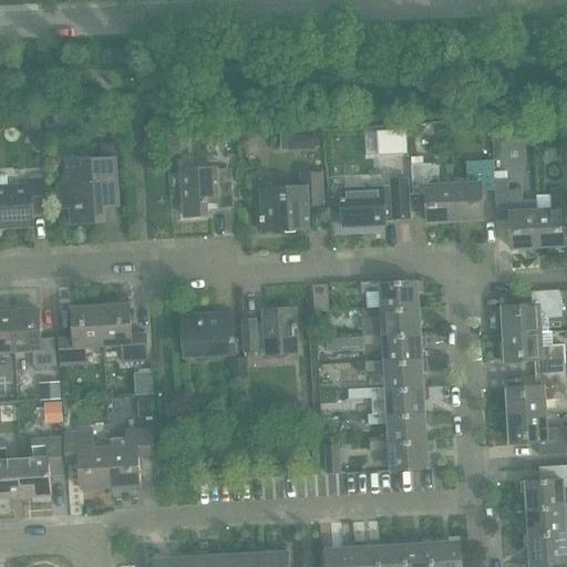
[(107,119),(96,130),(104,137),(115,126),(107,119)]
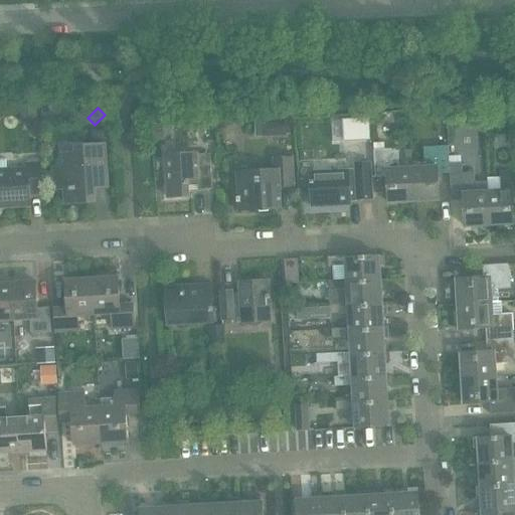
[(368,120),(356,120),(357,141),(369,141),(368,120)]
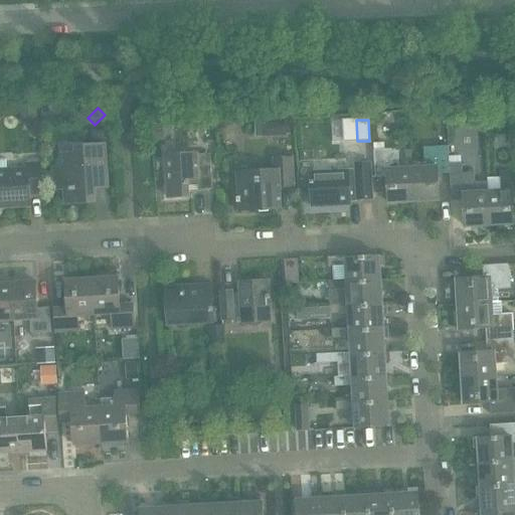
[(286,123),(254,124),(255,138),(287,137),(286,123)]
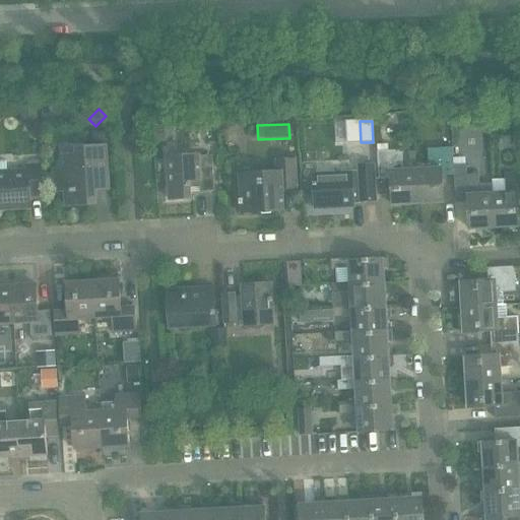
[(166,127),(153,128),(154,142),(167,142),(166,127)]
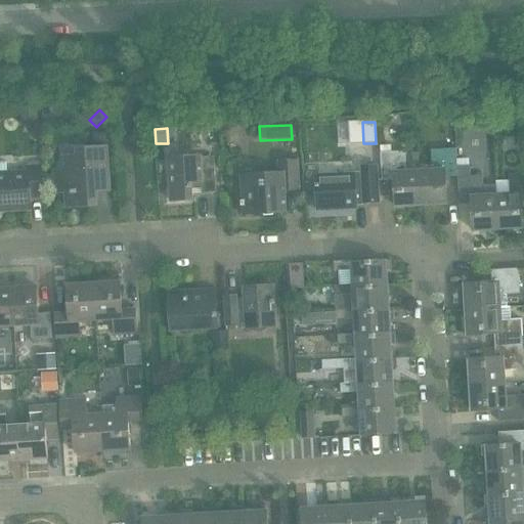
[(92,133),(92,148),(86,149),(87,157),(66,158),(67,172),(54,172),(56,192),(68,191),(68,207),(90,206),(88,184),(110,183),(106,148),(105,132),(92,133)]
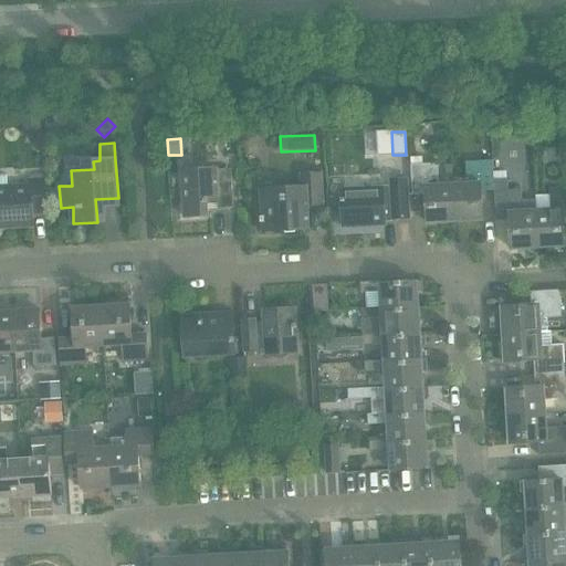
[(468,185),(453,186),(456,221),(483,219),(482,191),(495,190),(493,161),(465,163),(468,185)]
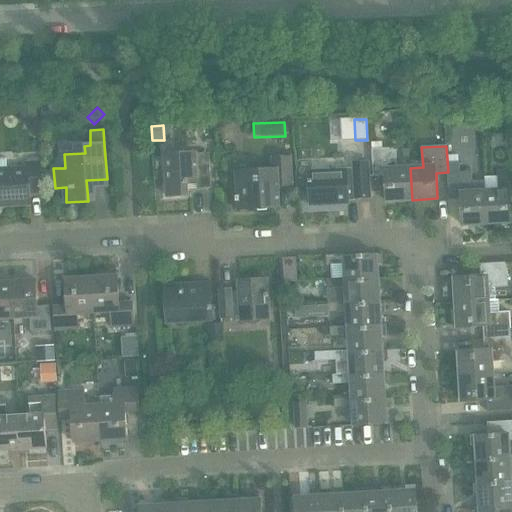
[(386,201),(412,200),(410,168),(398,168),(397,149),(372,150),(373,177),(384,176),(386,201)]
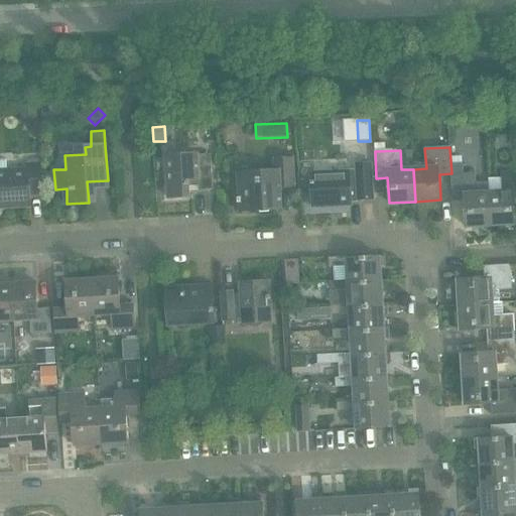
[(199,190),(212,189),(210,154),(200,155),(200,154),(166,156),(168,199),(189,198),(188,181),(198,180),(199,190)]
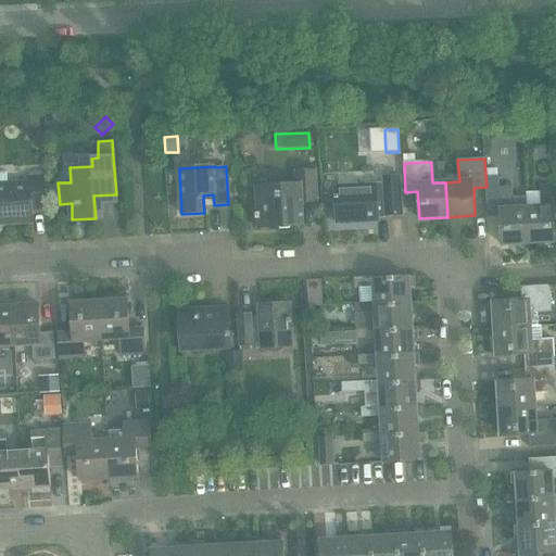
[(303,225),(302,203),(318,202),(317,169),(293,171),(294,181),(254,184),(255,212),(252,213),(253,218),(256,218),(256,227),(303,225)]
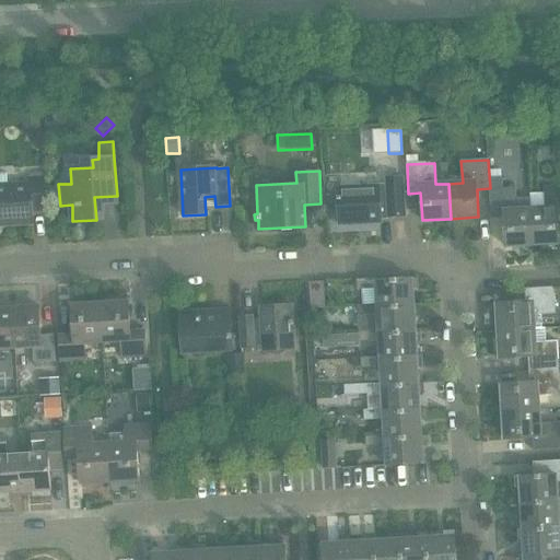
[(31,184),(9,185),(9,174),(0,174),(0,225),(34,223),(34,211),(45,211),(44,178),(31,179),(31,184)]
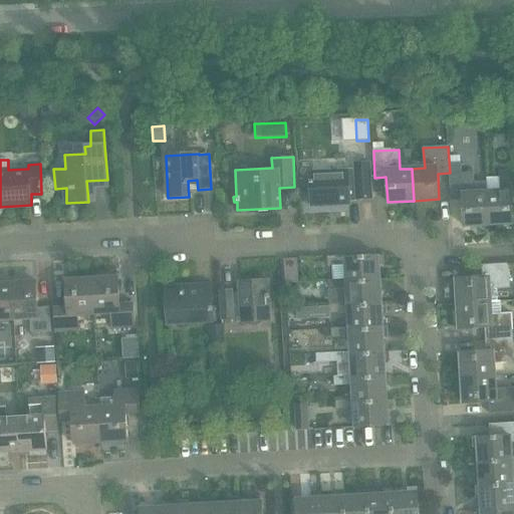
[(357,198),(371,197),(370,178),(369,163),(355,164),(355,170),(311,173),(311,178),(312,189),(313,206),(350,204),(349,196),(356,196),(357,198)]
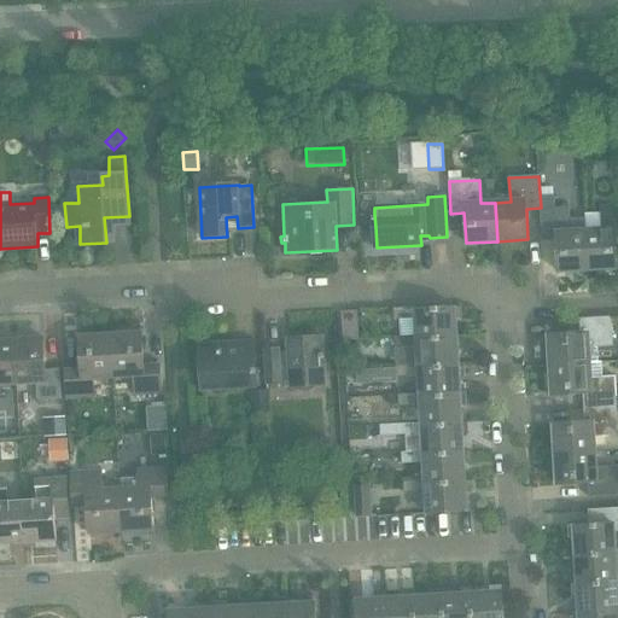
[(554,197),(540,198),(541,208),(541,209),(543,243),(557,242),(559,273),(589,270),(587,231),(586,219),(571,220),(571,208),(554,209),(554,197)]
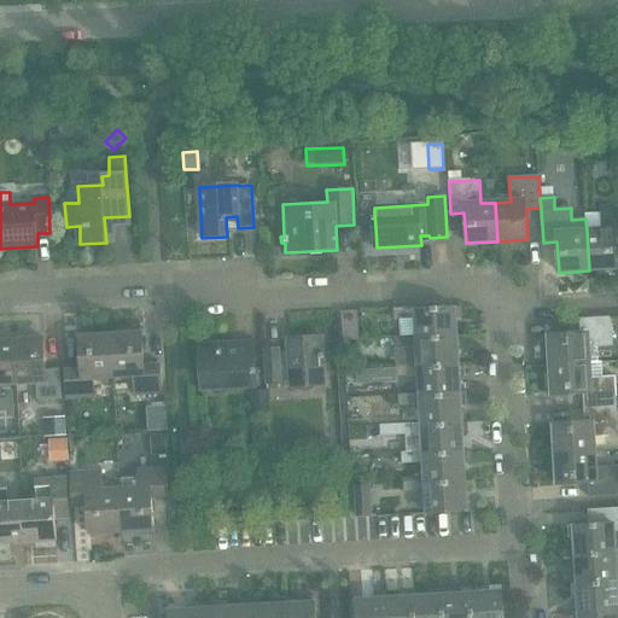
[(601,231),(587,231),(589,270),(617,268),(617,245),(617,238),(617,204),(600,207),(601,231)]
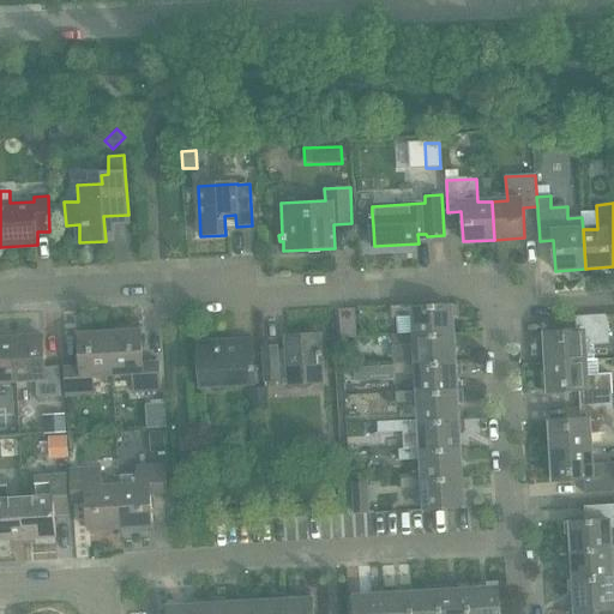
[(456,337),(456,336),(455,318),(461,318),(459,306),(414,308),(414,306),(392,307),(392,318),(414,317),(415,335),(416,339),(456,337)]
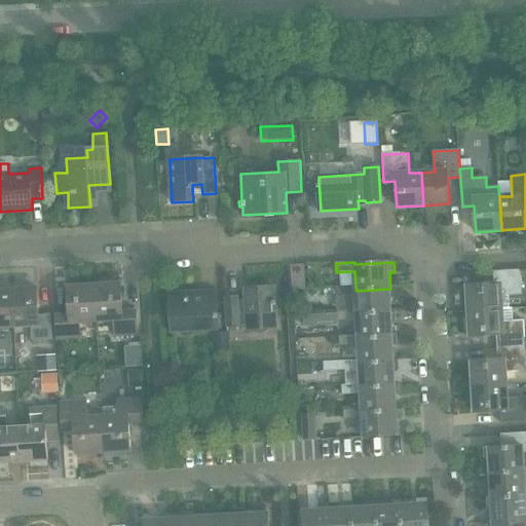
[(292,267),(293,291),(306,290),(304,266),(292,267)]
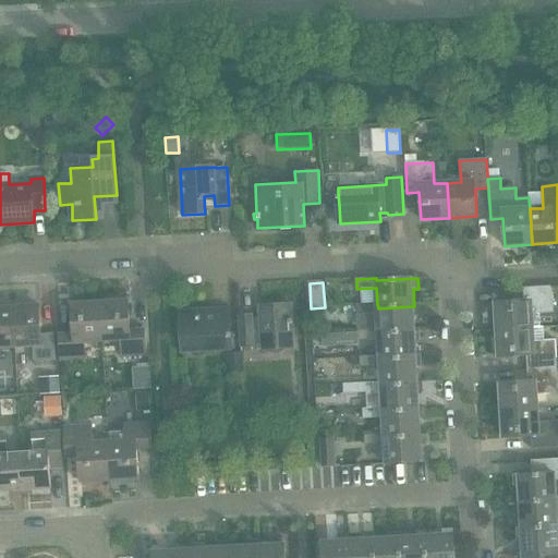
[(523,301),(494,303),(496,329),(540,327),(540,314),(554,313),(552,284),(522,286),(523,301)]
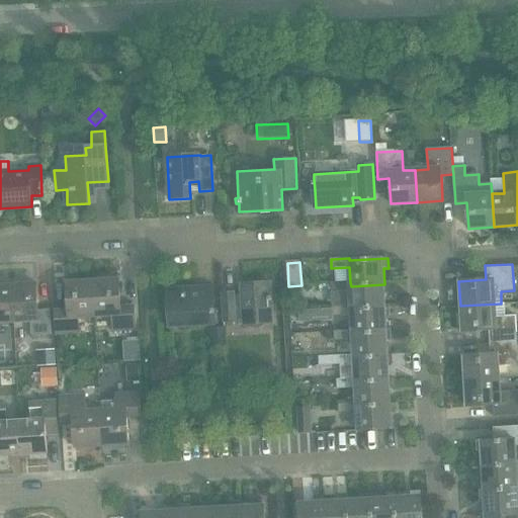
[(119,279),(93,280),(95,318),(112,317),(113,333),(137,332),(135,307),(121,308),(119,279)]
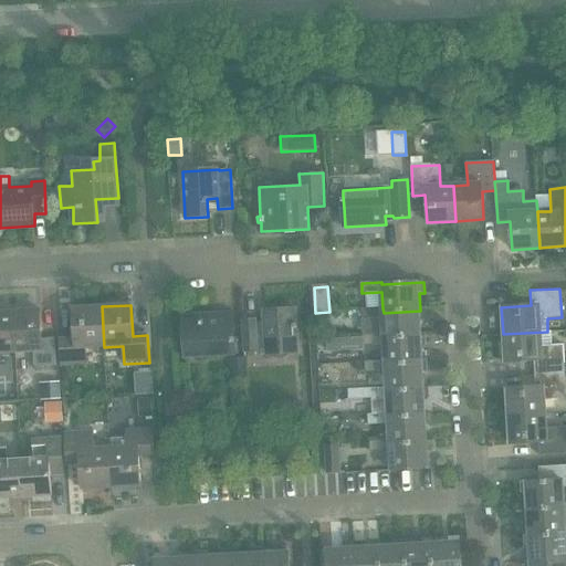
[(86,348),(104,347),(102,306),(73,308),(75,339),(61,341),(62,367),(87,366),(86,348)]
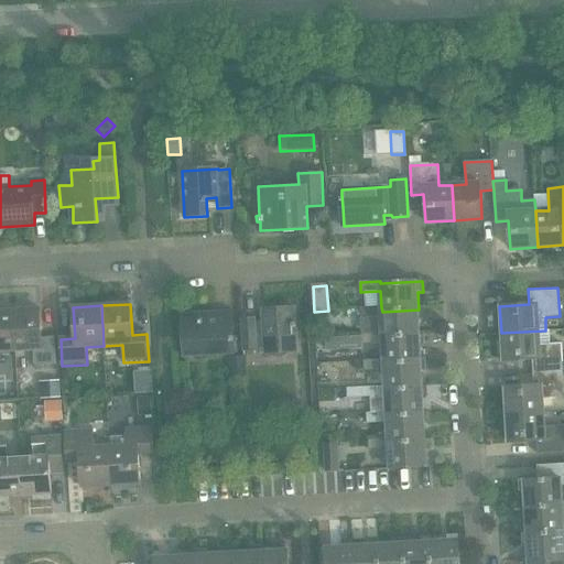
[(382,312),(381,307),(361,308),(361,318),(382,317),(383,333),(383,337),(420,335),(419,318),(424,318),(423,308),(419,308),(419,310),(382,312)]
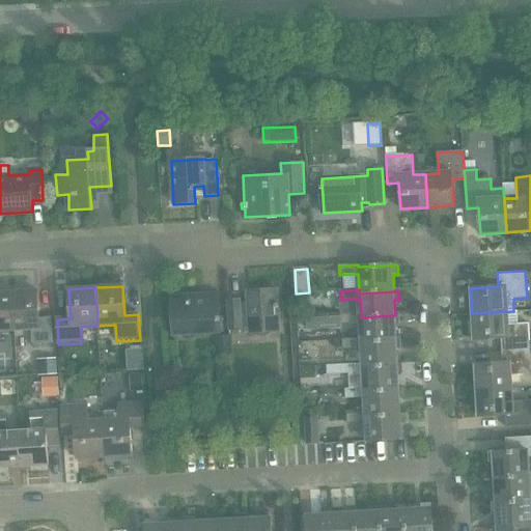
[(248,333),(280,332),(278,290),(246,292),(247,307),(240,308),(239,302),(228,302),(230,331),(241,330),(241,329),(248,329),(248,333)]
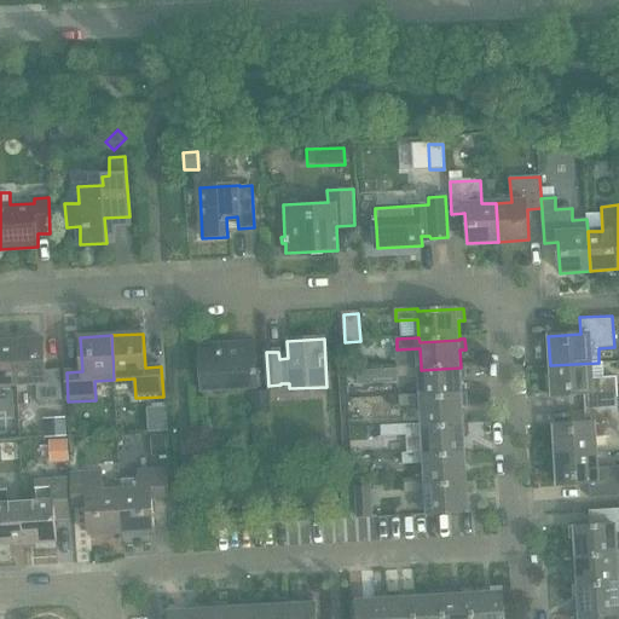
[(44,340),(15,341),(17,386),(36,385),(36,401),(62,400),(61,370),(46,371),(44,340)]
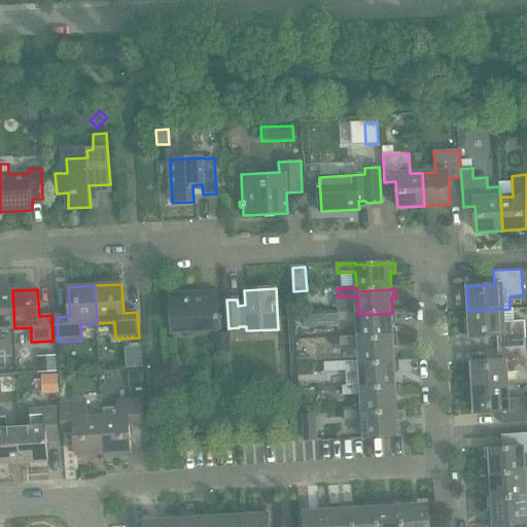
[(0,328),(14,328),(12,290),(0,290),(0,328)]
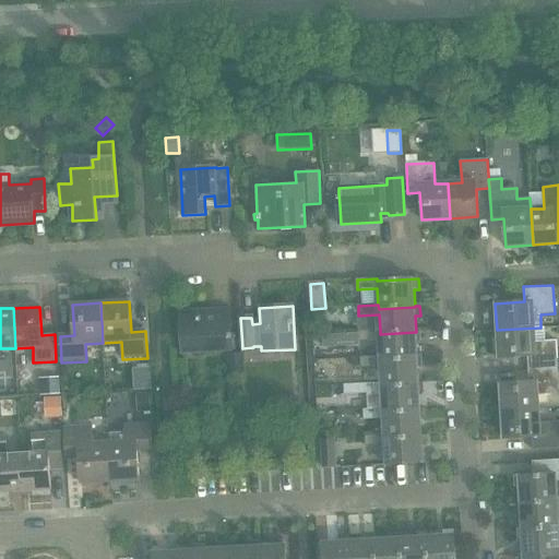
[(181,354),(232,351),(229,309),(217,310),(179,312),(181,354)]
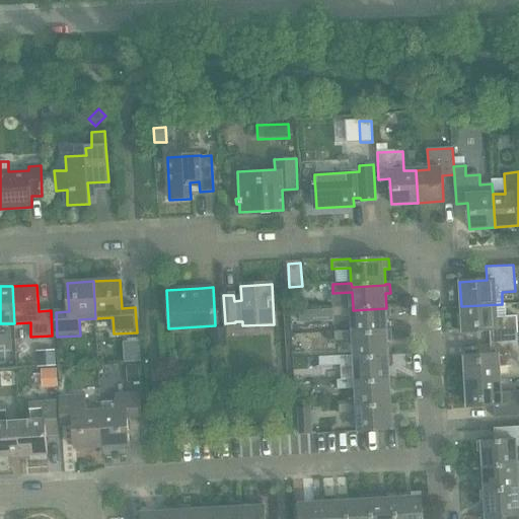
[(502,304),(461,306),(462,331),(490,329),(490,342),(517,341),(516,316),(507,316),(507,304),(502,304)]
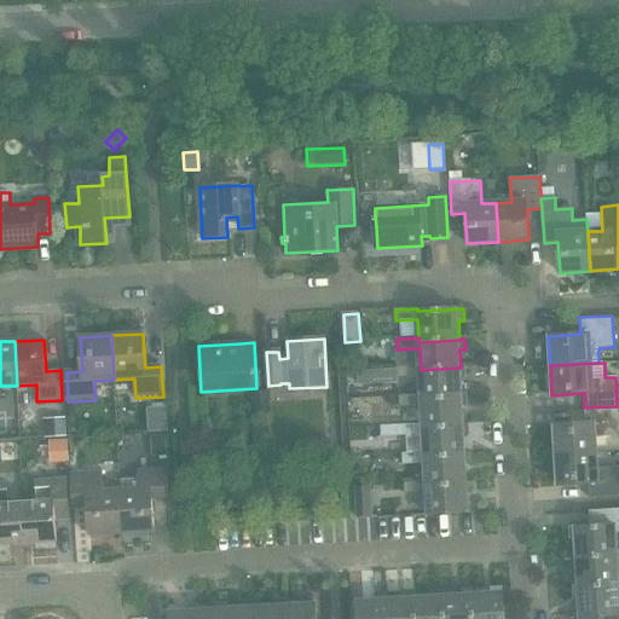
[(421,370),(421,365),(398,368),(399,379),(421,377),(422,394),(423,399),(462,397),(462,380),(468,379),(467,368),(461,368),(421,370)]
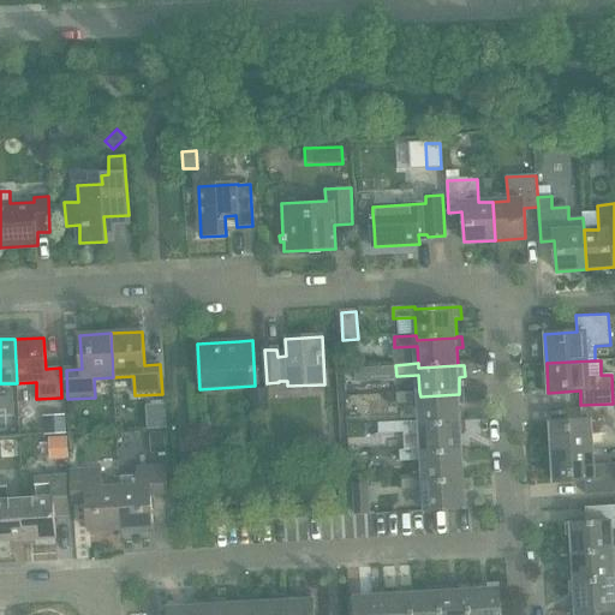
[(369,366),(354,368),(356,381),(370,380),(369,366)]
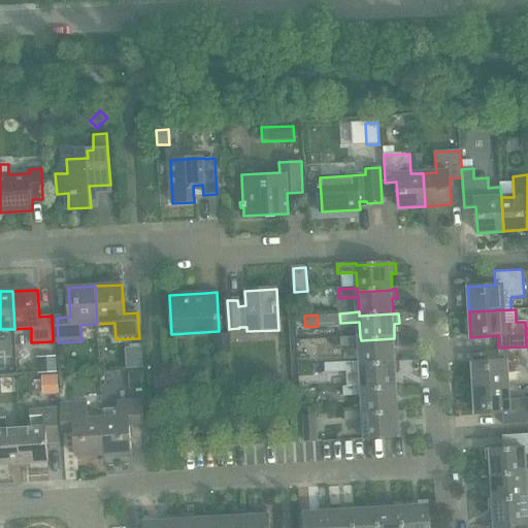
[(228,332),(216,333),(217,352),(229,352),(228,332)]
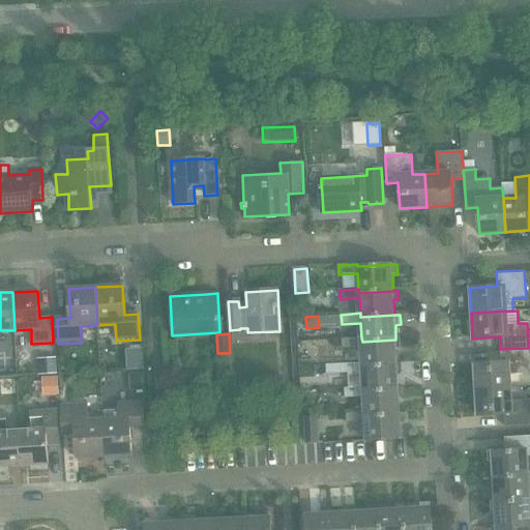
[(362,342),(361,337),(343,339),(343,348),(362,348),(363,362),(363,367),(398,365),(398,364),(396,349),(402,349),(401,340),(395,340),(362,342)]
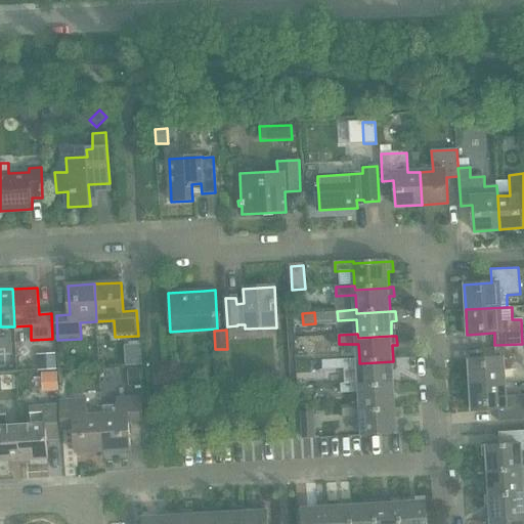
[(339,335),(330,335),(330,344),(339,344),(339,335)]
